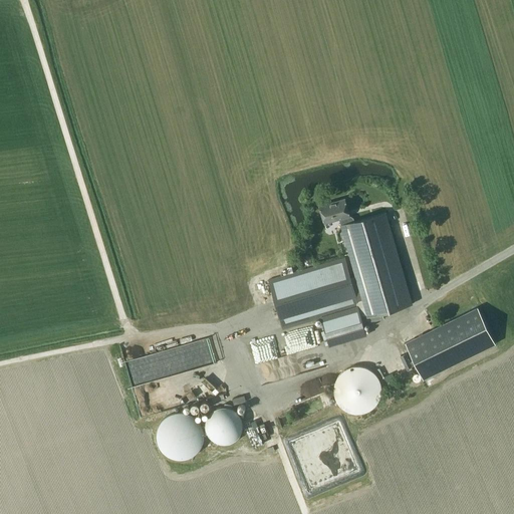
[(349,215),(344,198),(319,206),(324,223),(338,219),(343,235),(361,294),(356,296),(344,257),(268,280),(282,327),(320,316),(328,345),(365,334),(363,324),(380,319),(378,312),(396,307),(396,308),(412,303),(386,212),(354,221),(353,218),(349,215)]
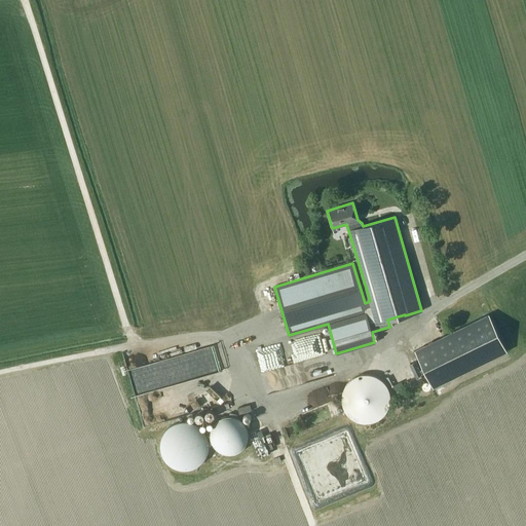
[(508,351),(489,313),(414,350),(433,387),(508,351)]
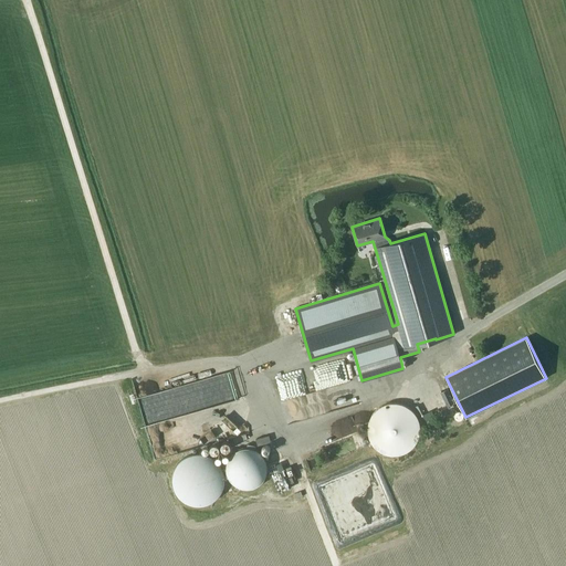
[(184,409),(192,400),(189,396),(180,405),(184,409)]
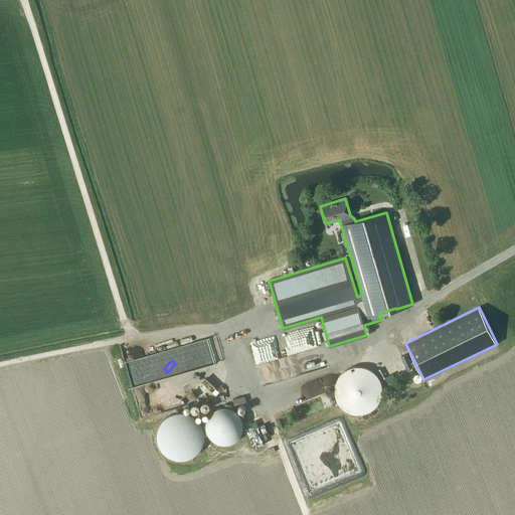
[(362,366),(358,366),(354,366),(350,368),(347,368),(346,369),(342,372),(340,375),(337,378),(335,382),(334,386),(334,390),(334,394),(335,398),(337,402),(340,405),(342,408),(346,410),(350,412),(354,413),(358,413),(362,413),(366,412),(369,410),(373,408),(376,405),(378,402),(380,398),(381,394),(381,390),(381,386),(380,382),(378,378),(376,375),(373,372),(369,369),(366,368),(362,366)]
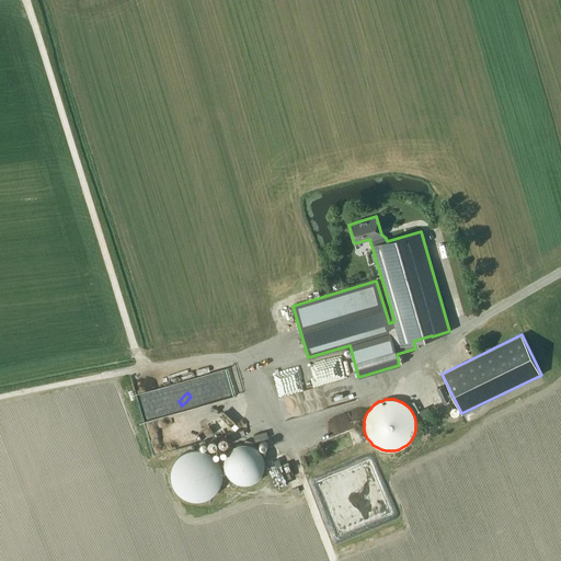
[(248,443),(243,443),(240,443),(239,444),(237,444),(233,446),(230,447),(228,450),(226,453),(225,456),(224,459),(224,464),(224,467),(225,470),(226,473),(228,477),(230,479),(233,481),(237,482),(240,483),(243,483),(248,483),(251,482),(254,481),(256,479),(260,477),(262,473),(263,470),(264,467),(264,464),(264,459),(263,456),(262,453),(260,450),(256,447),(254,446),(251,444),(248,443)]
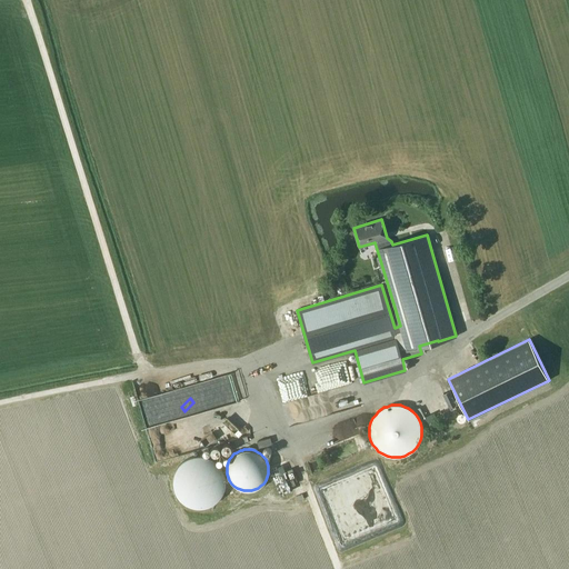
[(203,456),(198,455),(193,456),(189,457),(186,459),(181,461),(178,465),(176,468),(173,472),(172,477),(172,481),(172,486),(173,490),(176,495),(178,498),(181,501),(186,505),(189,506),(193,507),(198,508),(203,507),(208,506),(211,505),(216,501),(219,498),(221,495),(223,490),(225,486),(225,481),(225,477),(223,472),(221,468),(219,465),(216,461),(212,459),(208,457),(203,456)]
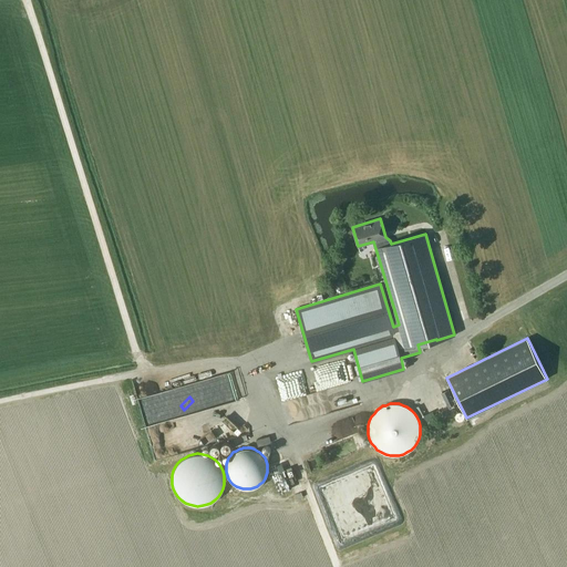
[(295,480),(287,465),(274,472),(280,486),(295,480)]
